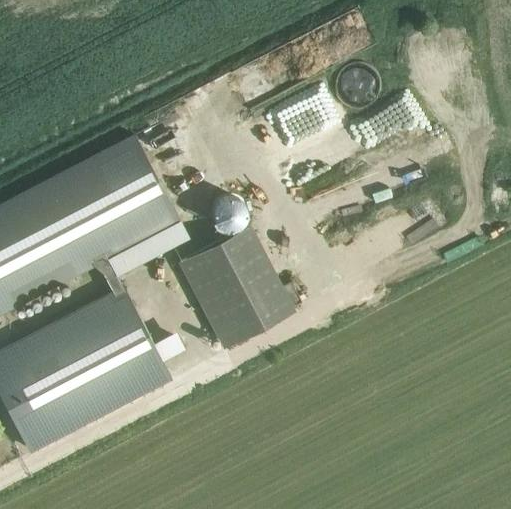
[(354,68),(354,100),(375,100),(375,68),(354,68)]
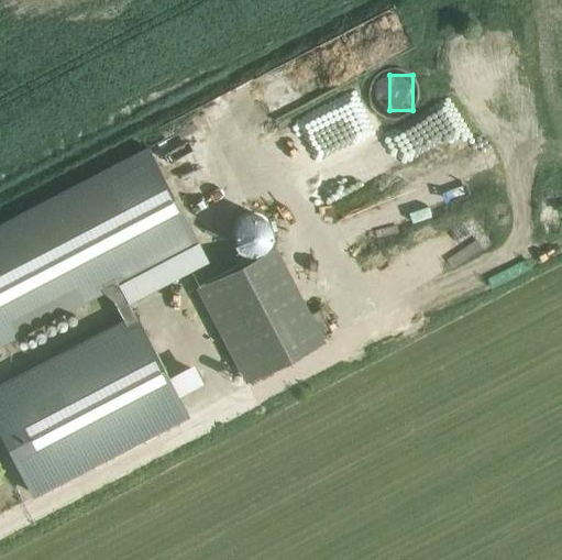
[(149,150),(0,227),(0,346),(198,243),(149,150)]
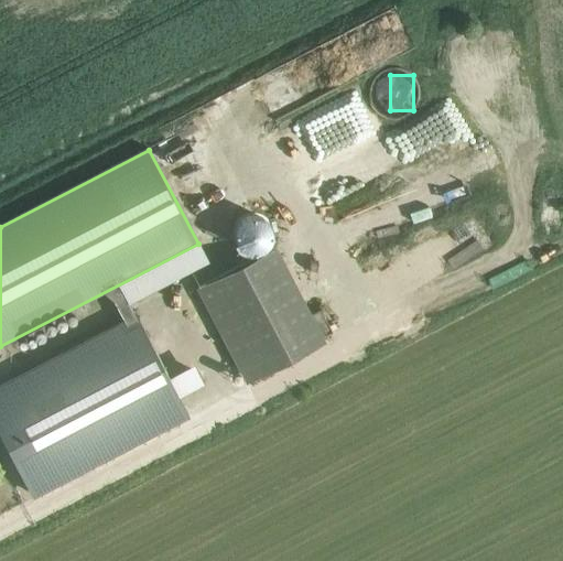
[(432,169),(402,186),(423,220),(452,203),(432,169)]
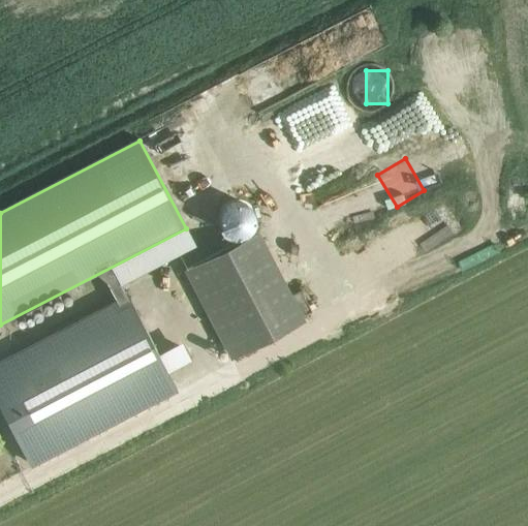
[(259,231),(184,271),(231,362),(307,322),(259,231)]
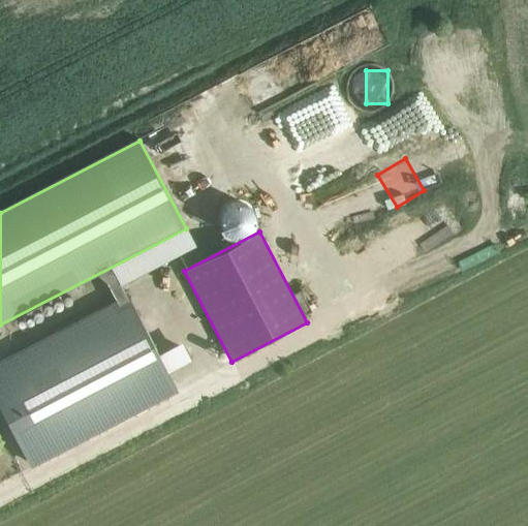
[(127,297),(0,362),(0,409),(31,469),(178,394),(127,297)]
